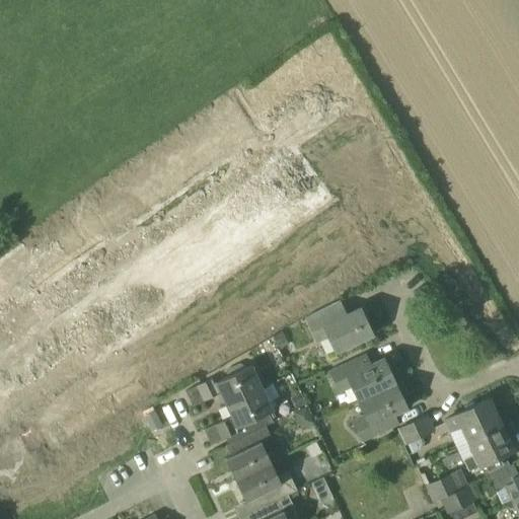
[(274,121),(251,134),(260,146),(268,141),(280,160),(317,137),(304,117),(281,132),(274,121)]
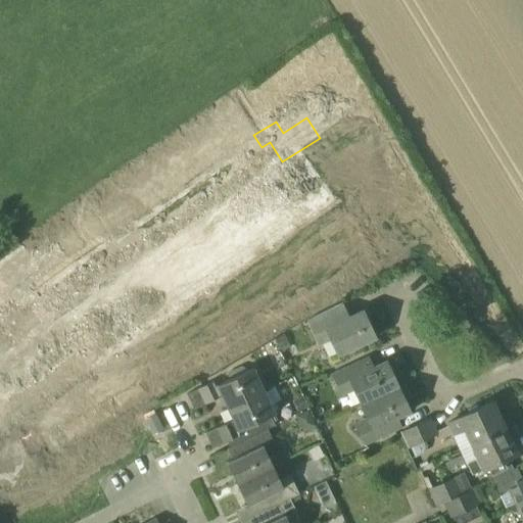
[(320,138),(282,161),(293,181),(285,186),(293,199),(315,185),(308,174),(332,159),(320,138)]
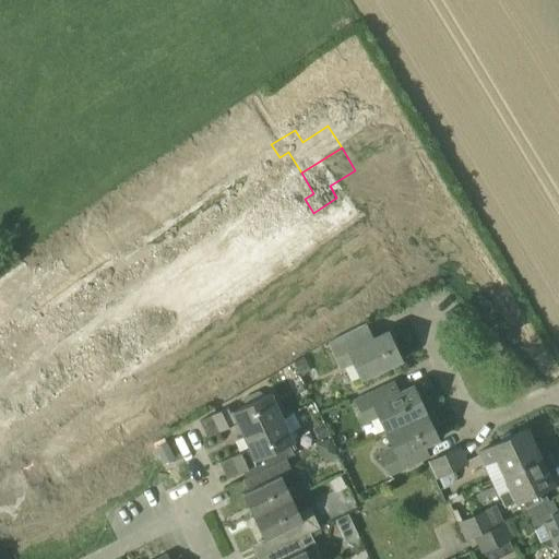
[(239,197),(232,201),(239,215),(247,211),(239,197)]
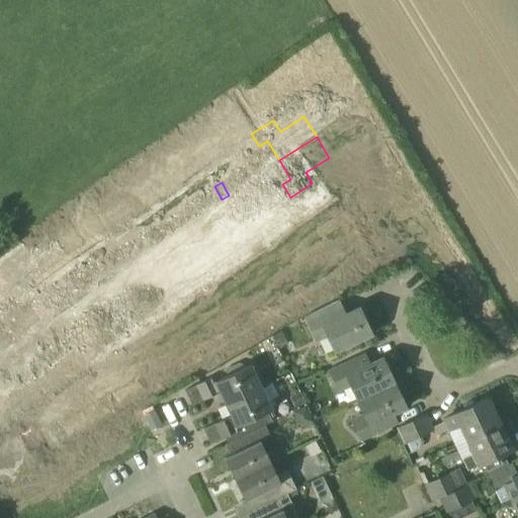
[(229,195),(222,199),(230,212),(237,208),(229,195)]
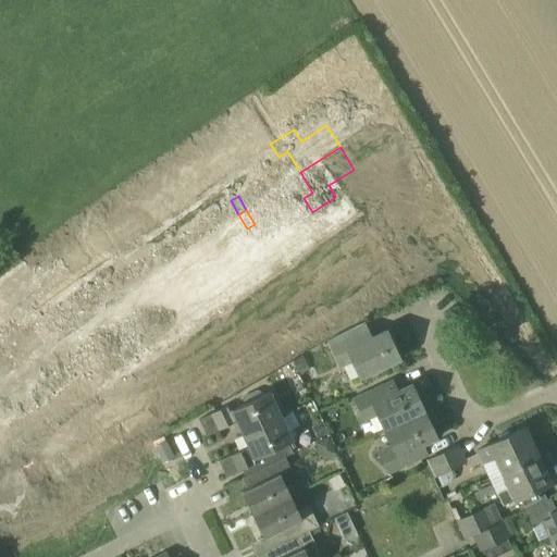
[(254,237),(246,242),(255,256),(262,251),(254,237)]
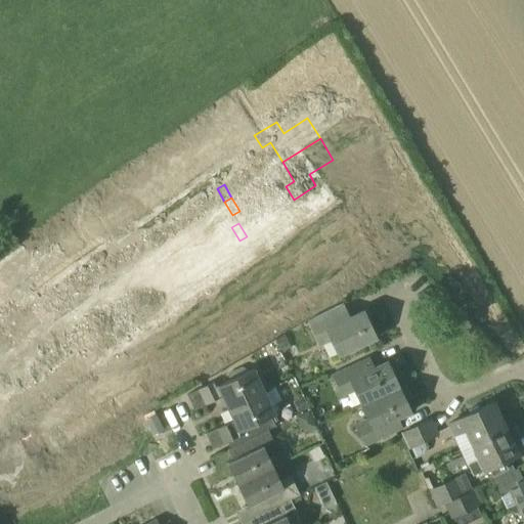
[(247,236),(239,241),(247,254),(254,250),(247,236)]
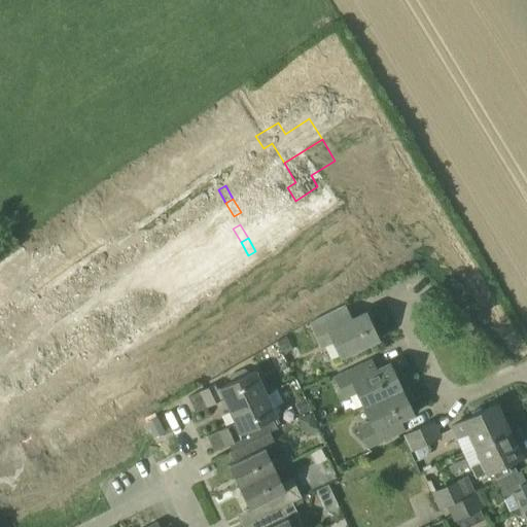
[(261,260),(254,266),(261,278),(269,274),(261,260)]
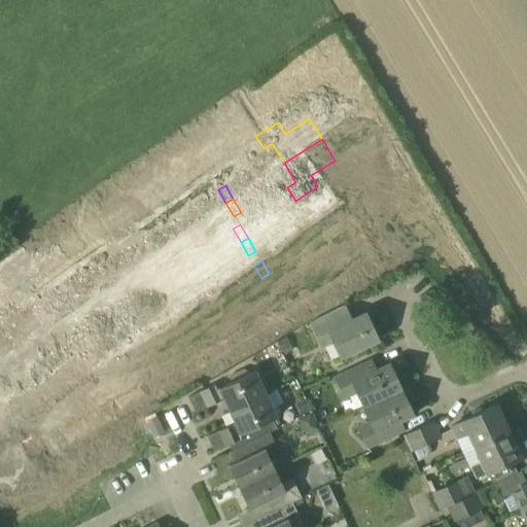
[(269,274),(261,278),(270,291),(277,287),(269,274)]
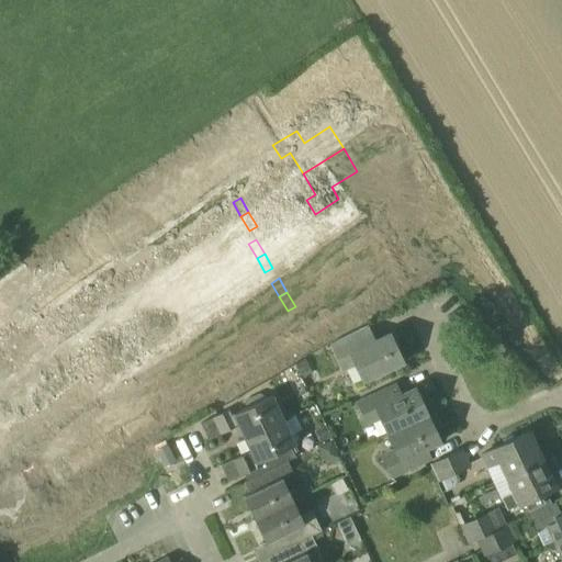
[(64,313),(44,326),(69,361),(88,348),(64,313)]
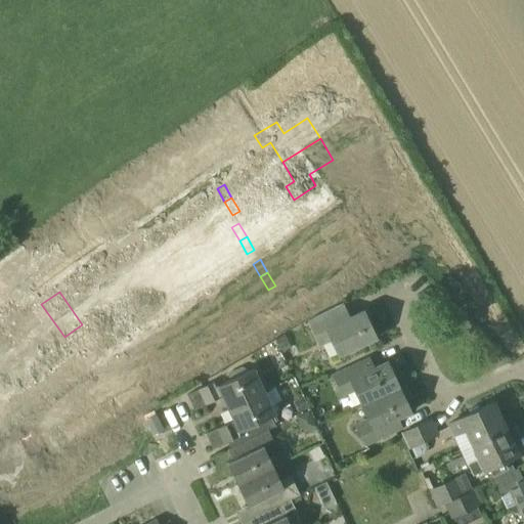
[(278,292),(271,296),(278,309),(286,305),(278,292)]
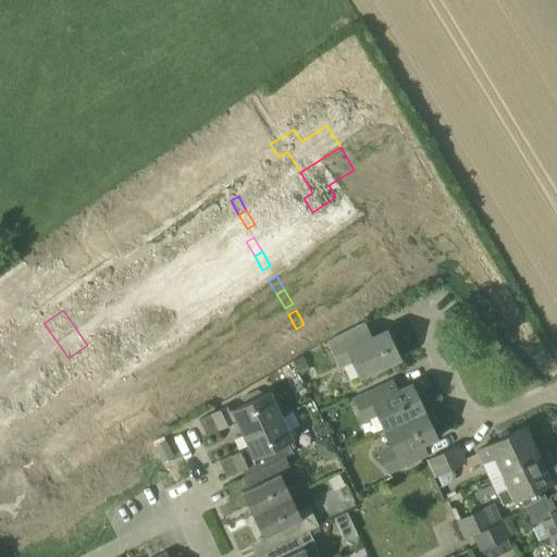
[(44,323),(25,335),(50,371),(69,358),(44,323)]
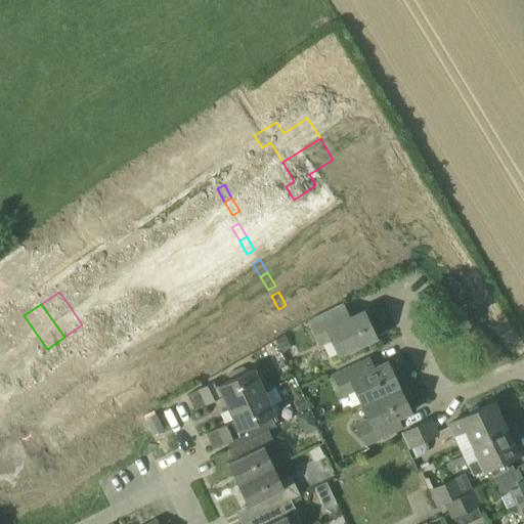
[(346,321),(339,307),(309,321),(321,346),(333,341),(340,356),(377,339),(364,312),(346,321)]
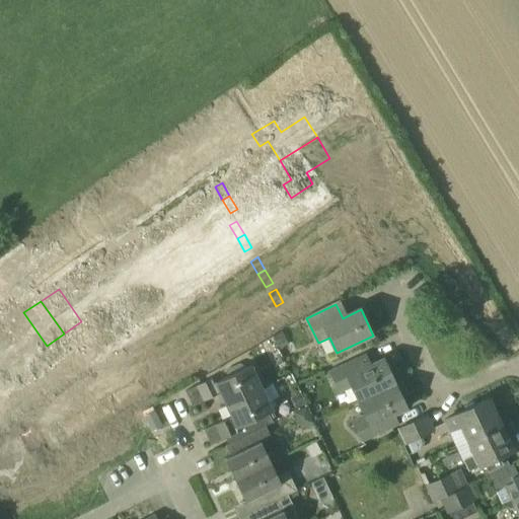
[(23,312),(10,322),(32,355),(47,346),(23,312)]
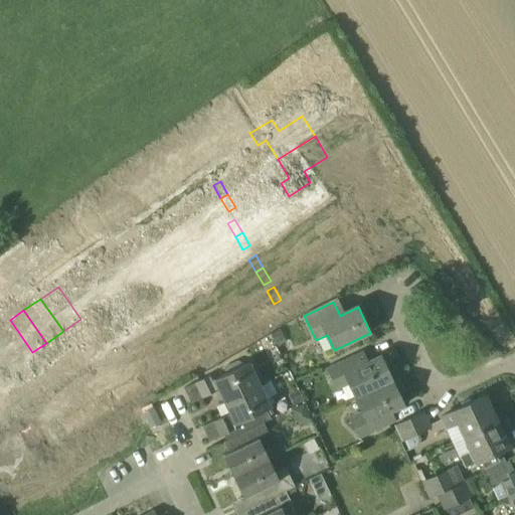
[(10,320),(0,326),(0,335),(18,362),(32,352),(10,320)]
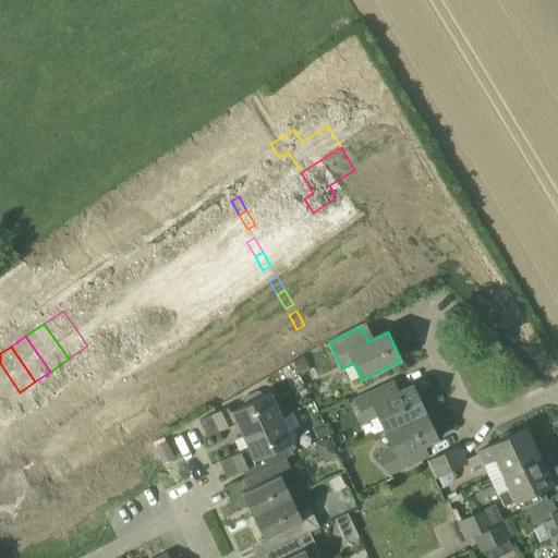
[(303,359),(293,364),(298,373),(307,367),(303,359)]
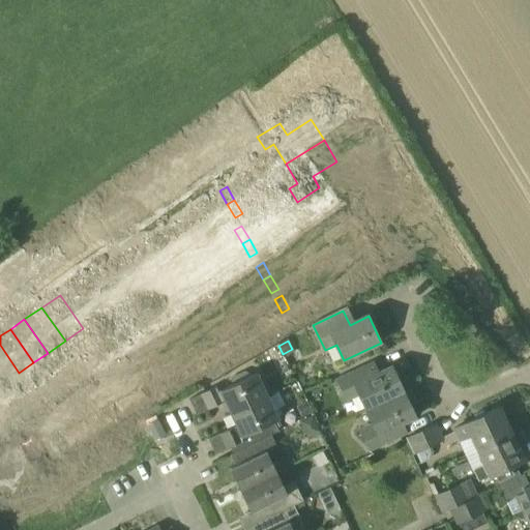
[(0,345),(0,376),(5,383),(19,373),(0,345)]
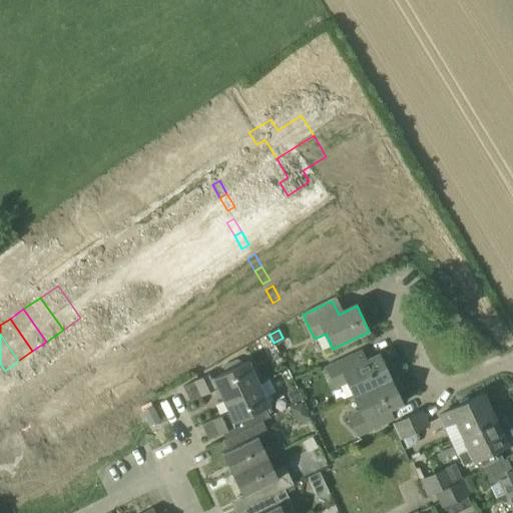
[(93,354),(83,360),(88,370),(98,365),(93,354)]
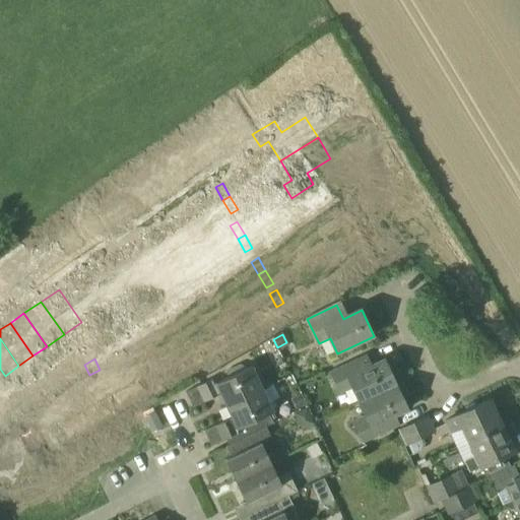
[(366,369),(361,359),(331,372),(339,390),(351,385),(360,402),(396,385),(385,361),(366,369)]
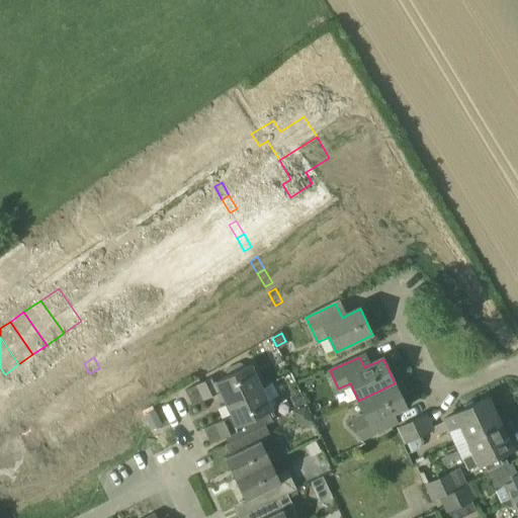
[(84,363),(74,368),(79,378),(89,373),(84,363)]
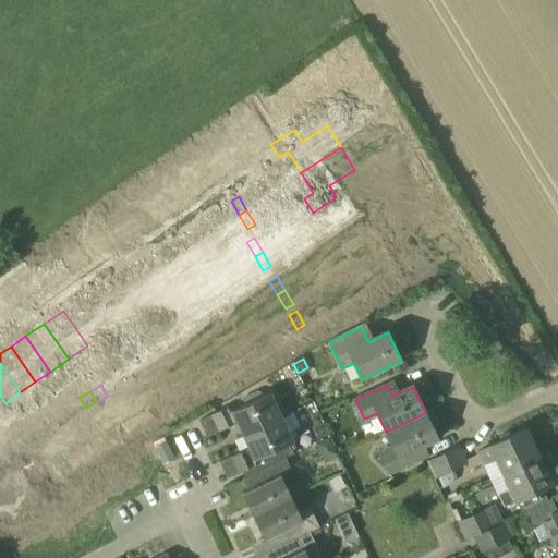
[(281,417),(270,395),(230,413),(228,409),(199,422),(207,437),(238,423),(243,436),(281,419),(281,417)]
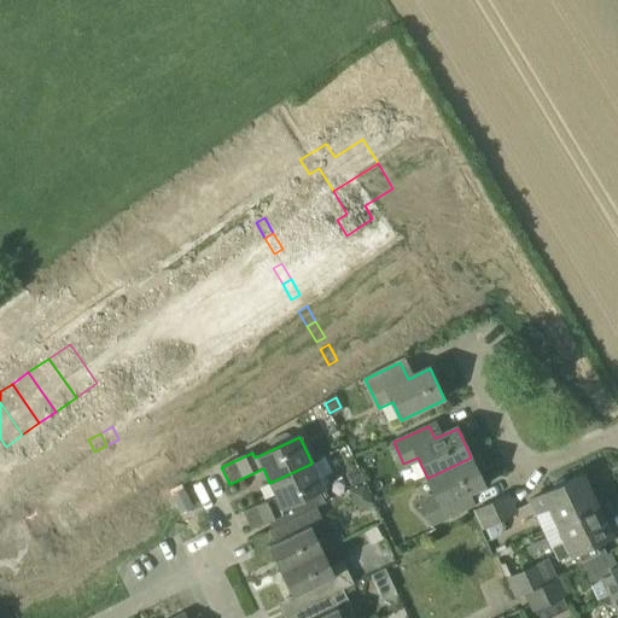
[(71,447),(59,454),(66,466),(79,460),(71,447)]
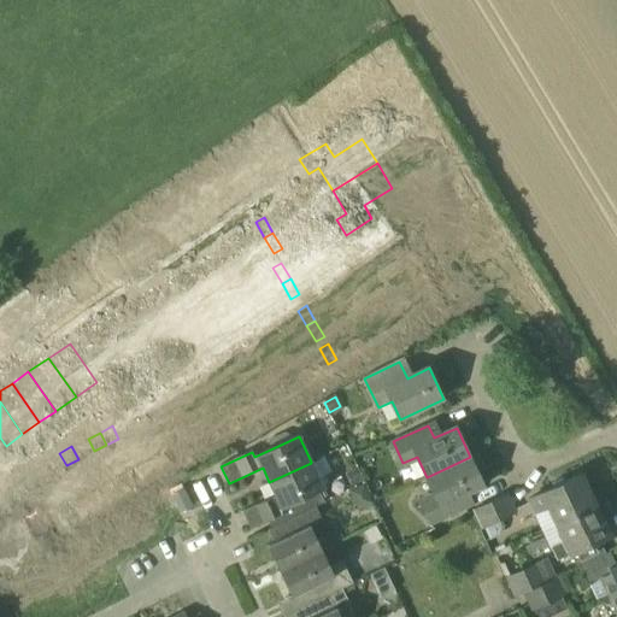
[(121,447),(107,454),(115,466),(127,460),(121,447)]
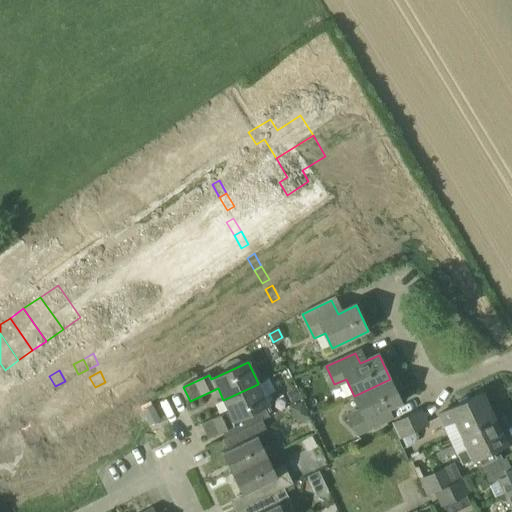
[(49,376),(39,381),(45,391),(55,386),(49,376)]
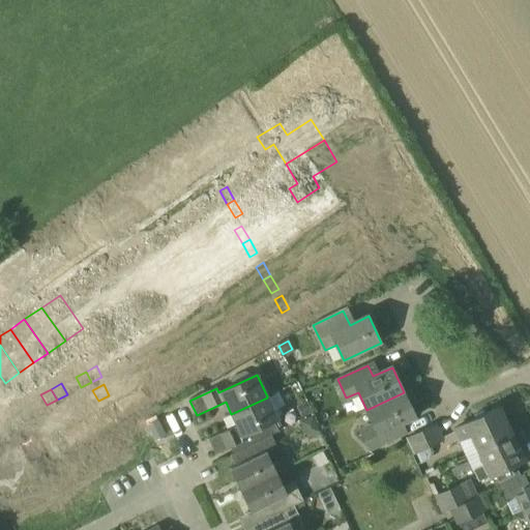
[(92,390),(82,395),(87,407),(98,401),(92,390)]
